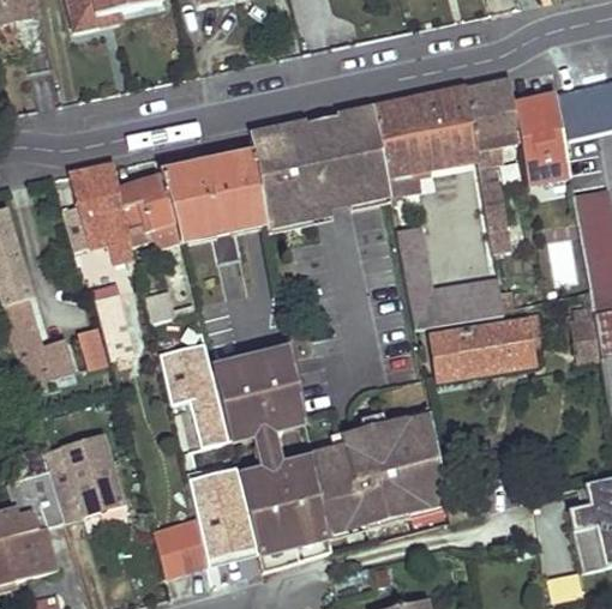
[(41,13),(37,0),(0,0),(0,23),(7,22),(7,19),(41,13)]
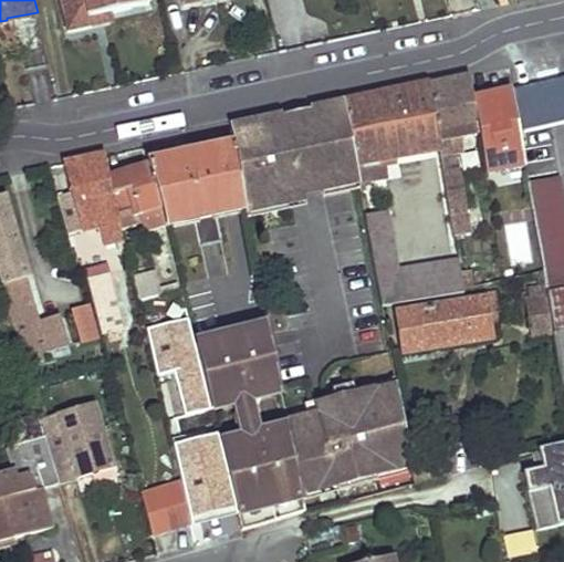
[(150,2),(149,0),(60,0),(66,29),(92,23),(91,16),(110,11),(150,2)]
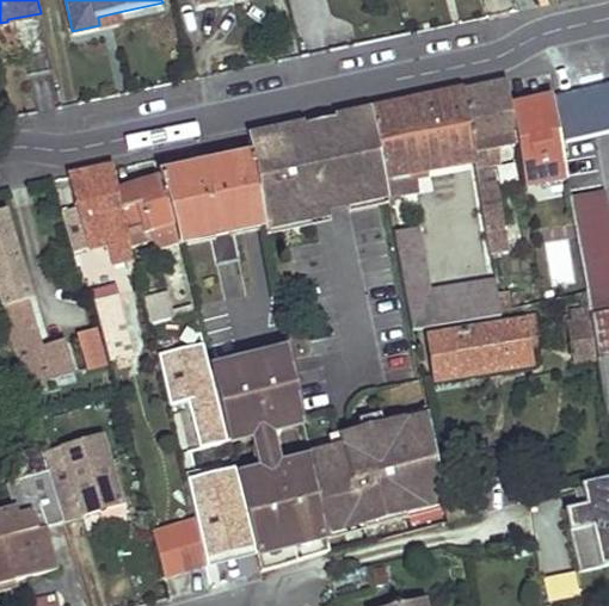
[(121,20),(118,12),(98,17),(99,25),(121,20)]
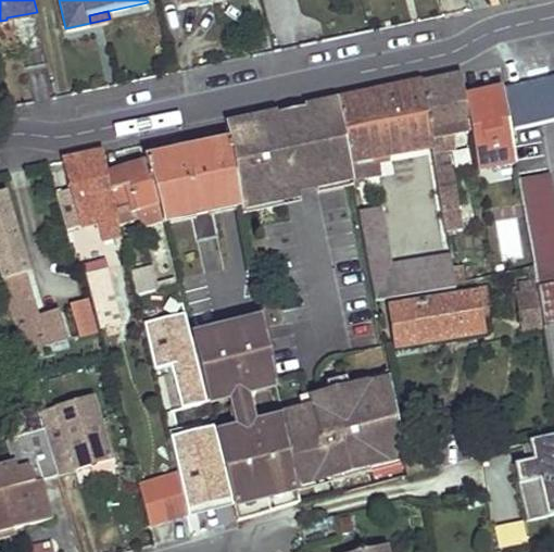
[(463,70),(422,79),(431,136),(473,127),(466,92),(463,70)]
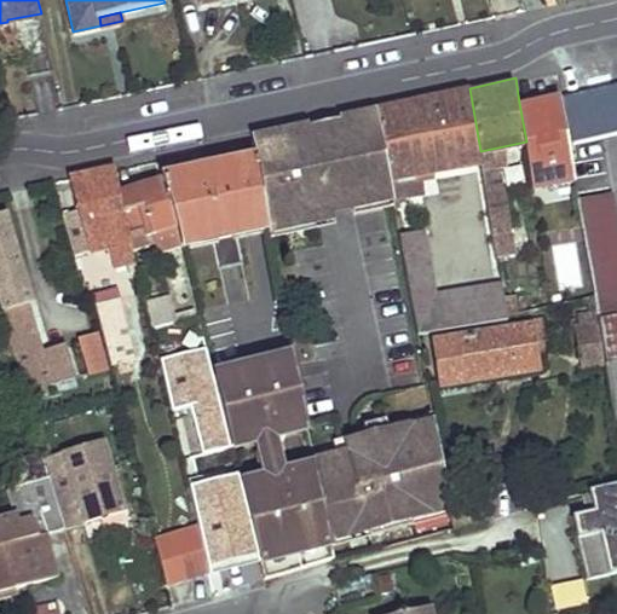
[(616,80),(563,93),(570,137),(616,126),(616,80)]
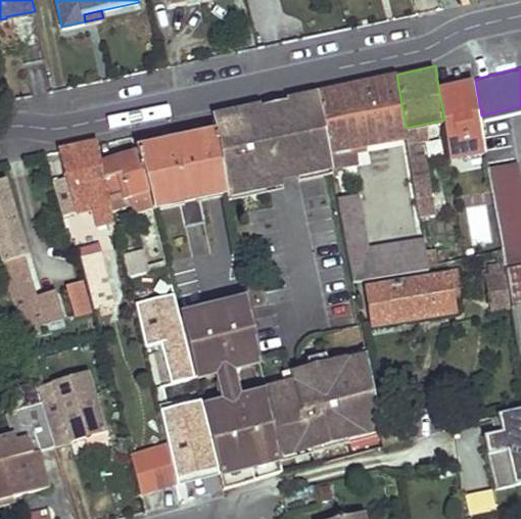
[(406,128),(396,75),(318,91),(325,130),(329,149),(331,164),(357,160),(354,145),(408,135),(406,128)]
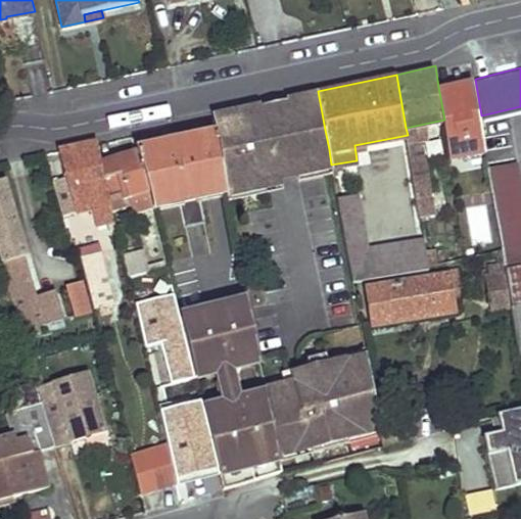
[(475,79),(438,87),(444,120),(451,155),(487,150),(481,115),(475,79)]
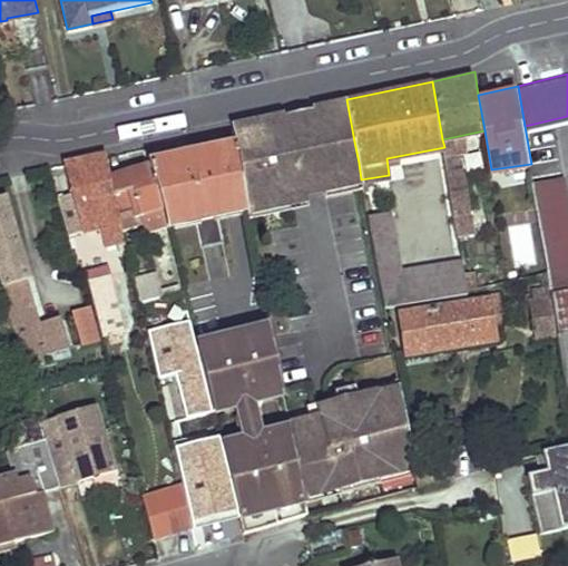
[(346,99),(326,104),(305,108),(317,188),(361,179),(359,163),(354,142),(346,99)]
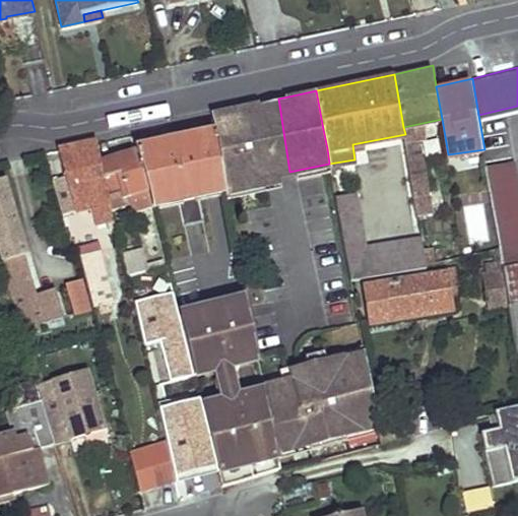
[(243,188),(242,183),(289,172),(278,99),(213,112),(216,131),(224,189),(225,192),(243,188)]
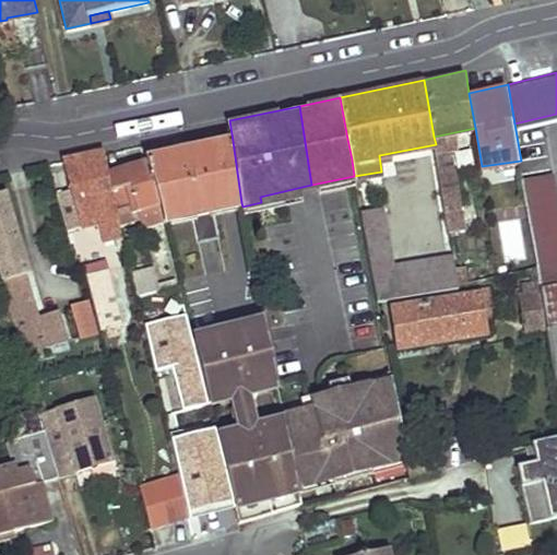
[(233,141),(146,160),(158,200),(164,220),(241,203),(233,141)]
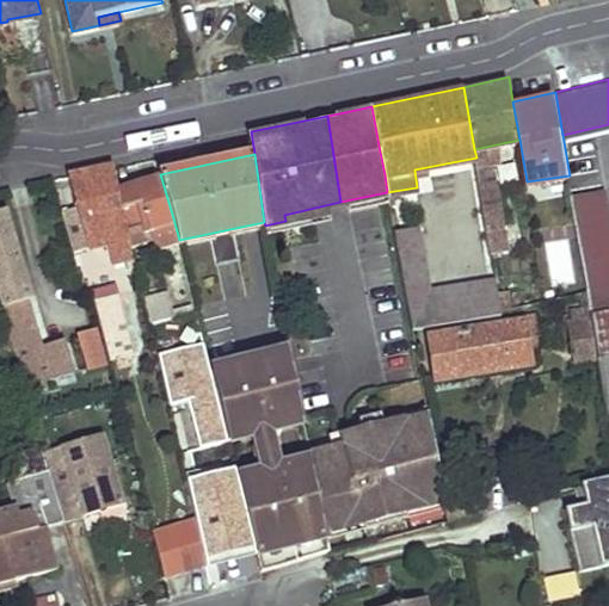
[(79,208),(65,212),(74,248),(108,239),(112,258),(127,255),(129,265),(136,264),(129,232),(124,208),(120,187),(116,164),(69,173),(79,208)]
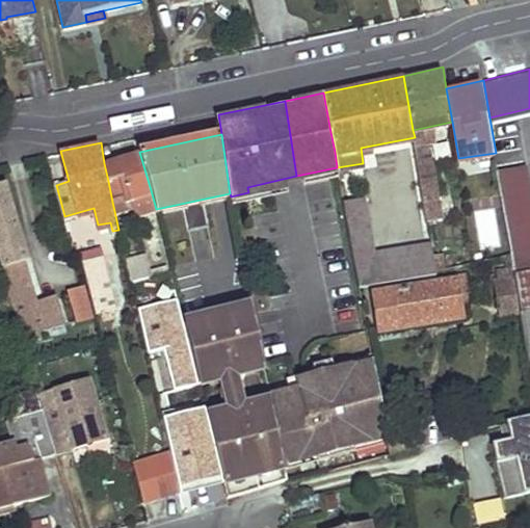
[(139,152),(104,163),(108,181),(120,177),(124,199),(151,190),(139,152)]
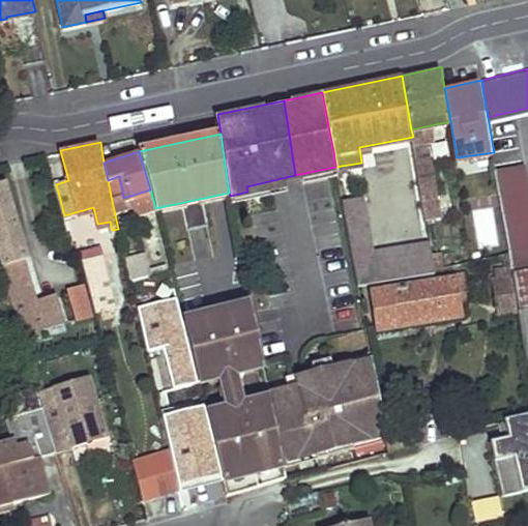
[(432,155),(416,157),(423,199),(438,197),(432,155)]
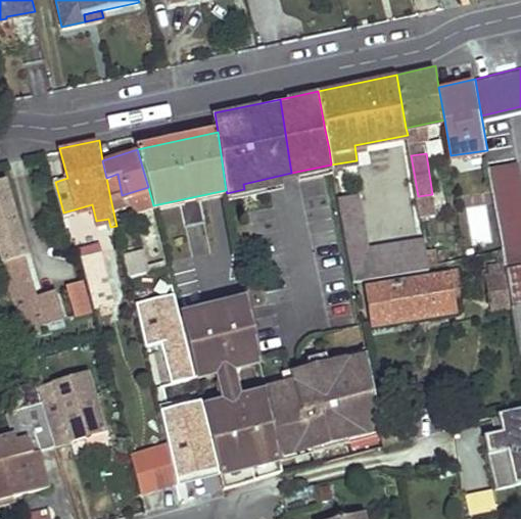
[(520,184),(517,163),(490,168),(494,195),(496,203),(503,246),(505,261),(506,270),(520,266),(520,184)]
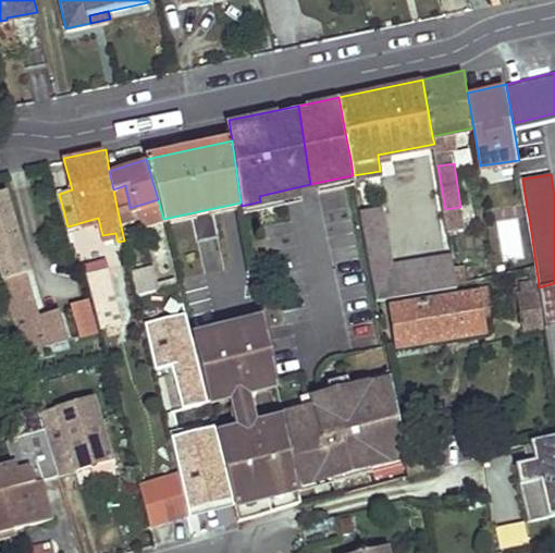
[(44,321),(7,193),(0,194),(0,265),(19,329),(29,327),(35,354),(45,351),(42,343),(69,336),(63,315),(44,321)]
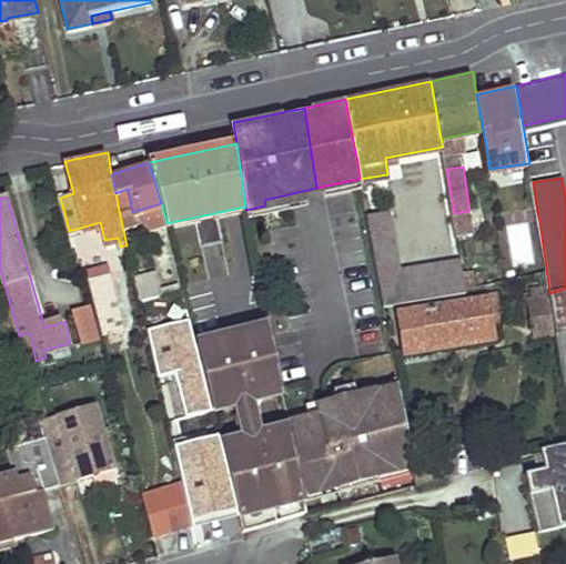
[(470,211),(454,213),(458,234),(473,233),(470,211)]
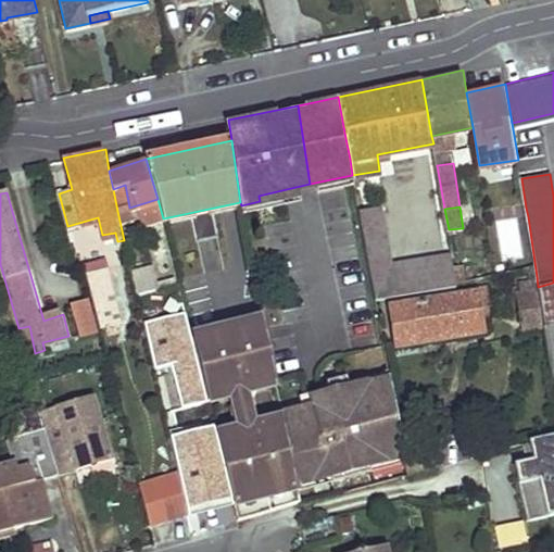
[(526,208),(517,209),(519,218),(528,216),(526,208)]
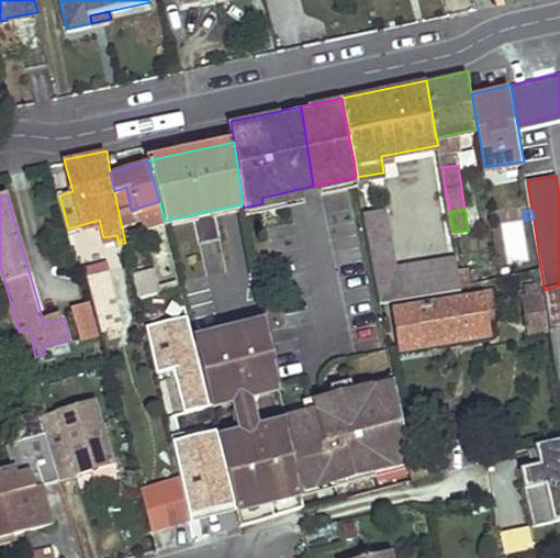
[(383,211),(364,213),(380,301),(463,287),(462,285),(459,267),(458,257),(393,267),(383,211)]
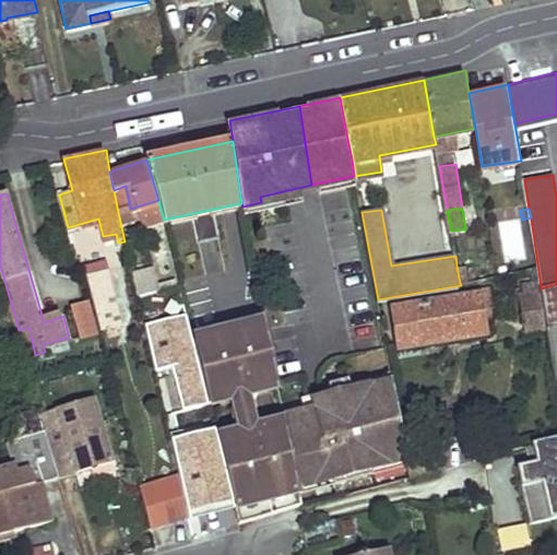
[(95,300),(97,309),(118,304),(108,267),(94,269),(93,262),(85,263),(95,300)]
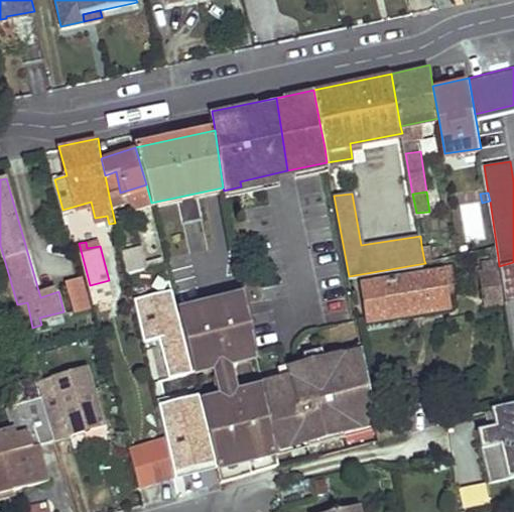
[(429,244),(421,245),(424,261),(432,259),(429,244)]
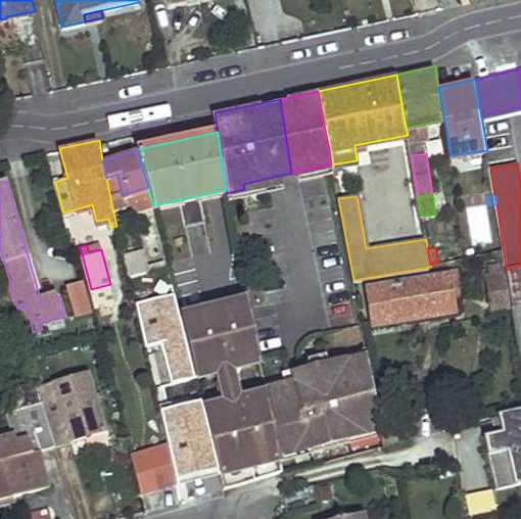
[(145,248),(127,252),(131,274),(150,269),(145,248)]
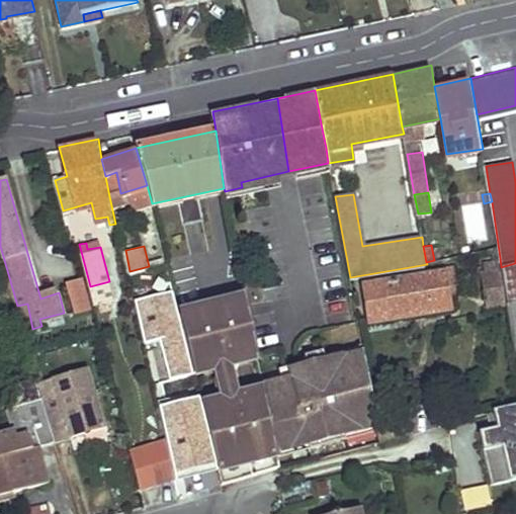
[(490,306),(506,303),(505,290),(501,267),(500,258),(486,261),(487,269),(484,270),(490,306)]
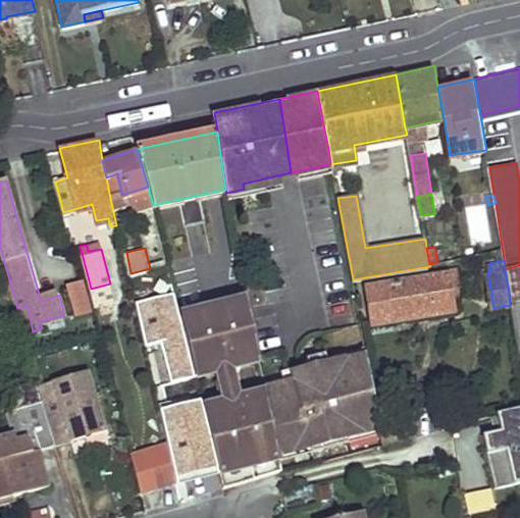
[(519,265),(505,269),(509,293),(519,290),(519,265)]
